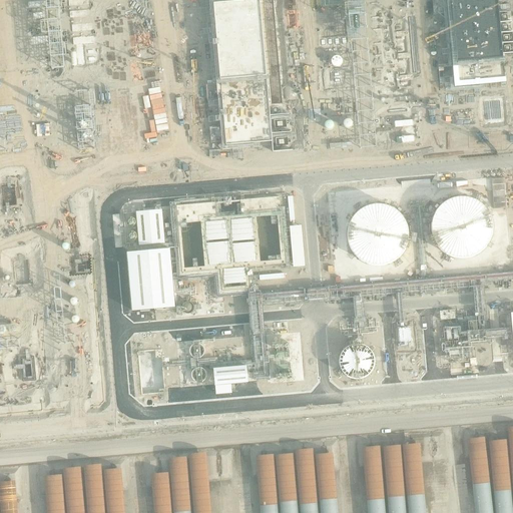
[(260,0),(253,0),(213,3),(226,145),(273,141),(260,0)]
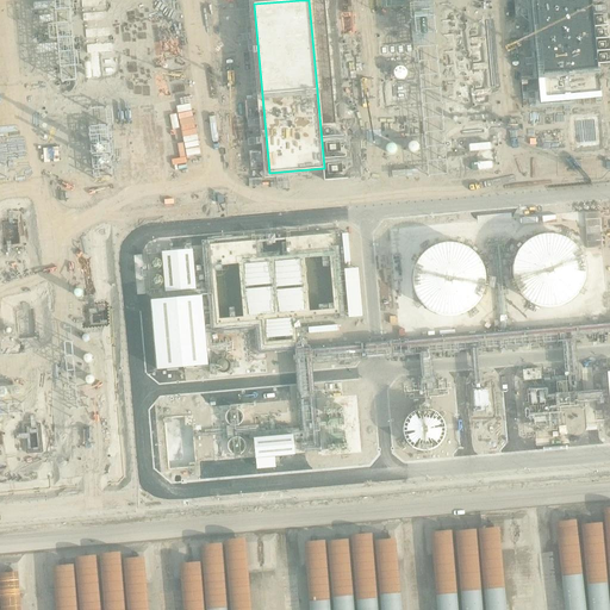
[(558,0),(533,0),(542,101),(566,99),(558,0)]
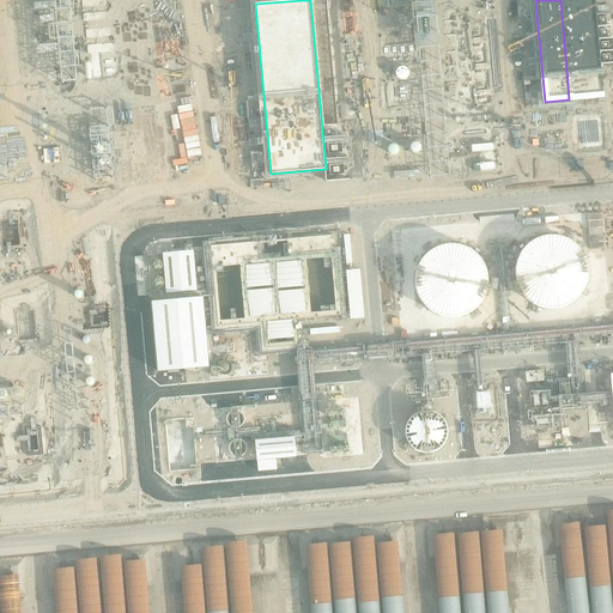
[(596,0),(560,0),(569,99),(605,96),(596,0)]
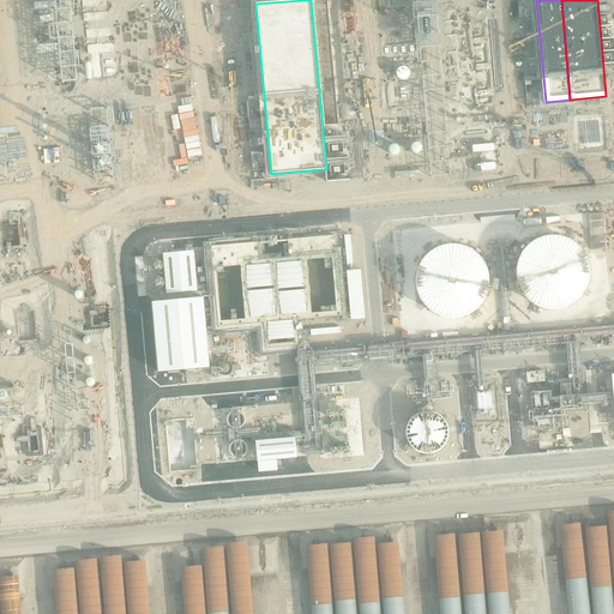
[(327,4),(313,5),(325,140),(339,139),(327,4)]
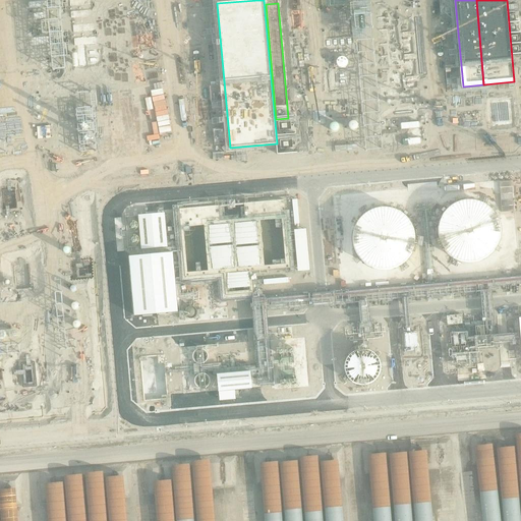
[(288,118),(276,119),(280,157),(297,155),(294,118),(288,118)]
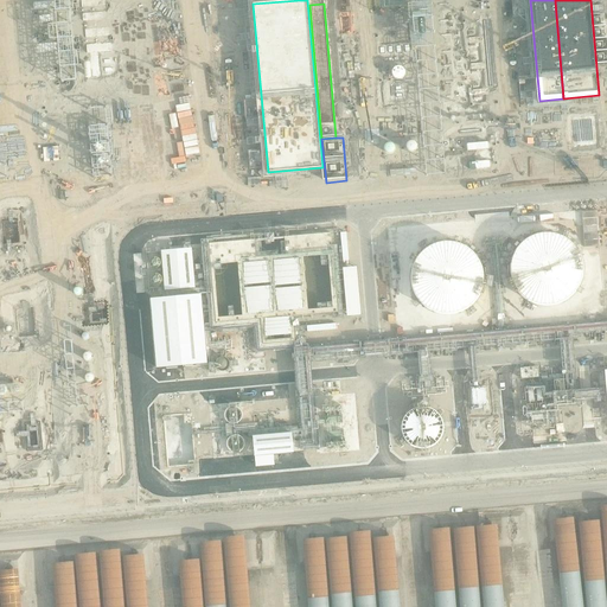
[(517,242),(511,251),(509,263),(510,275),(516,286),(524,294),(535,300),(547,301),(557,299),(569,293),(576,283),(581,273),(582,260),(579,248),(572,238),(561,231),(549,228),(537,229),(525,234),(524,235),(517,242)]
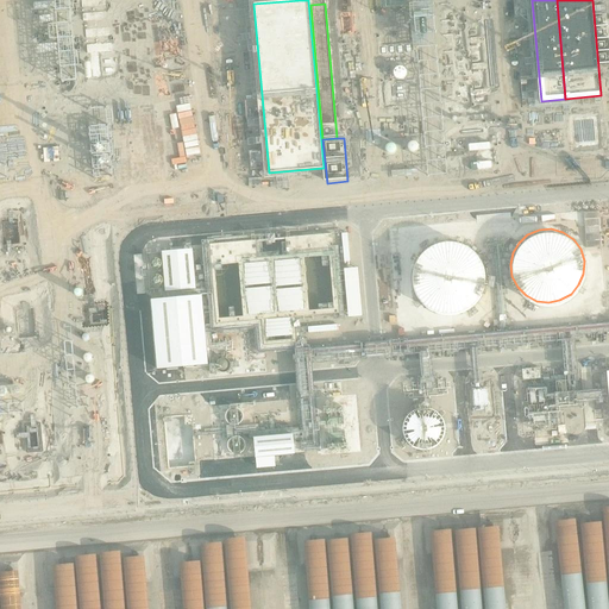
[(270,237),(208,242),(215,322),(338,312),(331,231),(270,237)]
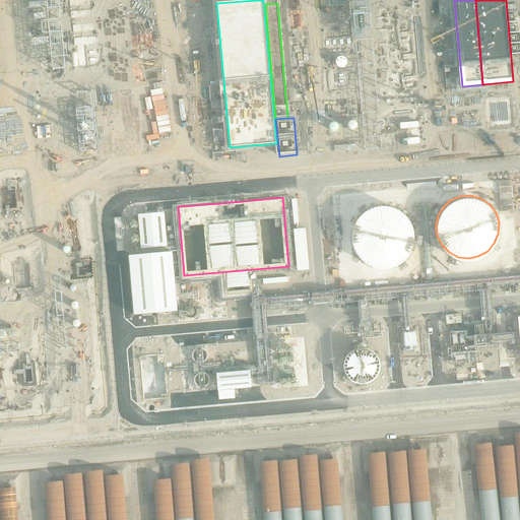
[(352,223),(350,234),(352,244),(358,254),(366,260),(376,264),(386,264),(396,261),(404,255),(410,247),(412,237),(412,226),(408,217),(402,210),(393,205),(384,203),(374,203),(365,207),(358,214),(352,223)]
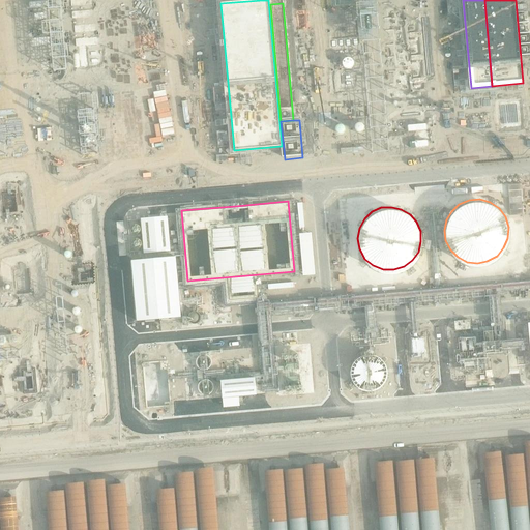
[(174,255),(129,259),(136,319),(179,316),(174,255)]
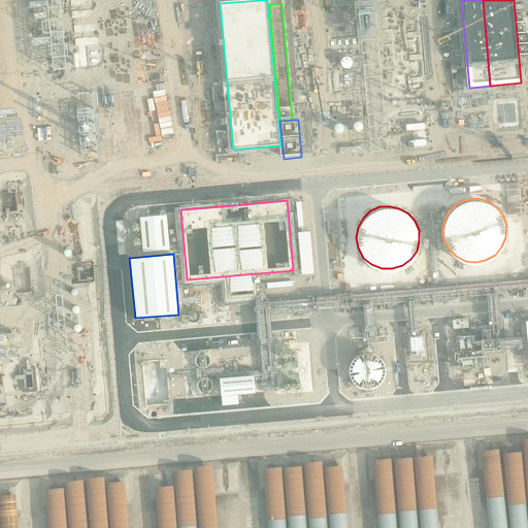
[(358,353),(353,356),(350,361),(348,367),(349,373),(351,378),(356,383),(361,386),(367,387),(372,386),(377,383),(382,378),(384,373),(384,367),(383,362),(380,357),(375,353),(370,351),(364,351),(358,353)]
